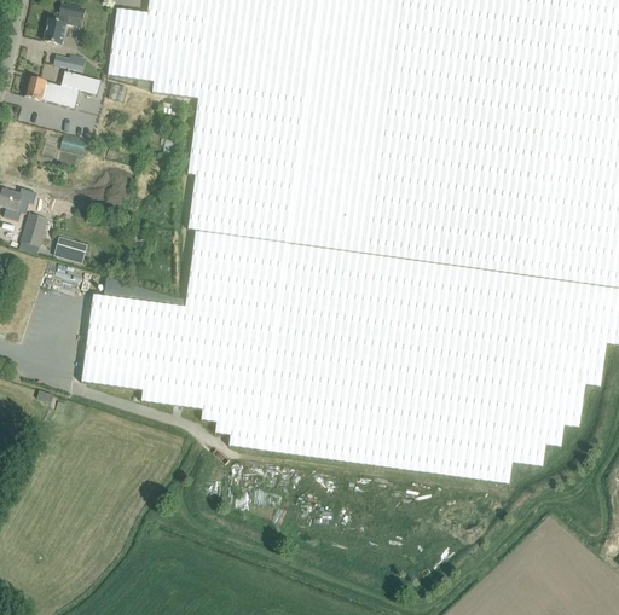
[(93,294),(81,381),(143,389),(142,400),(203,408),(201,418),(217,421),(215,431),(231,434),(229,445),(509,482),(513,460),(543,465),(545,444),(561,446),(565,424),(579,425),(585,383),(601,384),(607,342),(618,343),(618,0),(149,0),(148,10),(117,5),(108,75),(138,79),(154,80),(152,90),(168,93),(198,97),(187,172),(196,173),(189,227),(196,228),(189,283),(185,306),(93,294)]
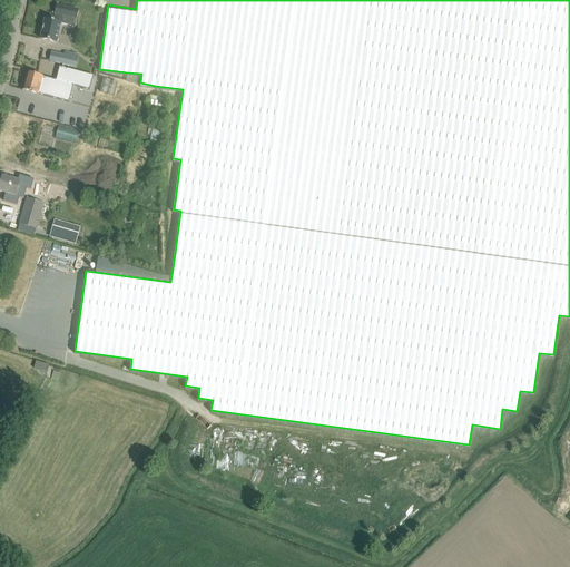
[(40,36),(57,39),(61,20),(76,23),(79,8),(57,2),(55,10),(53,18),(45,16),(40,36)]
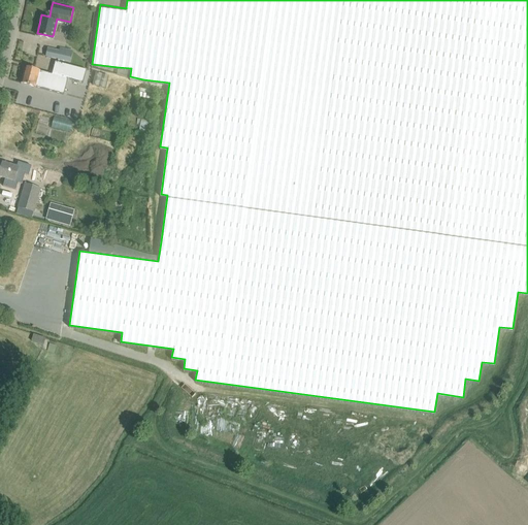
[(46,54),(70,59),(72,48),(60,45),(59,48),(47,46),(46,54)]
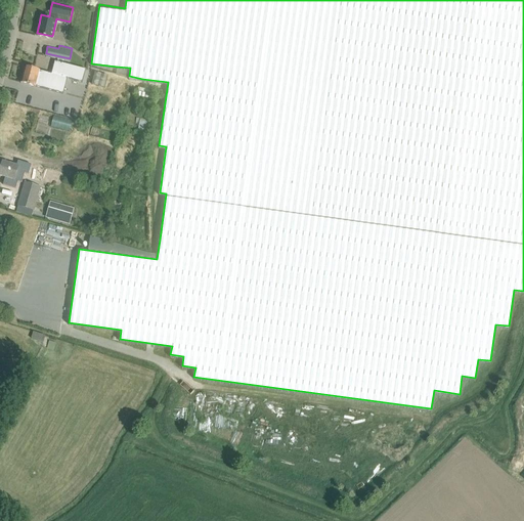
[(60,60),(57,72),(84,79),(87,68),(60,60)]
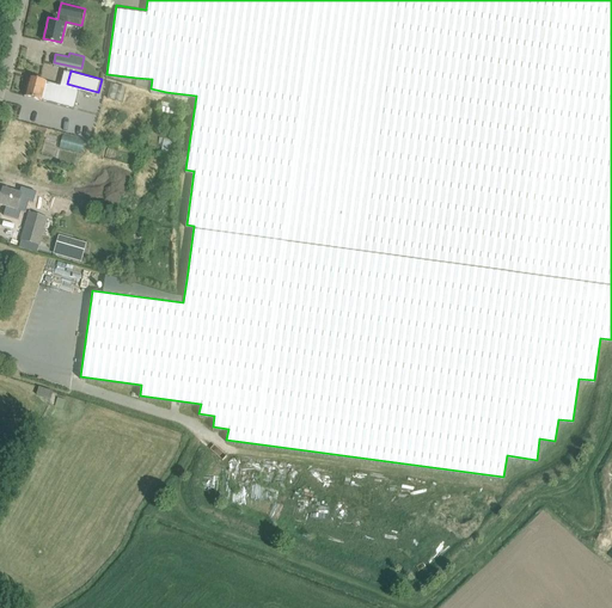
[(42,97),(71,104),(74,93),(44,86),(47,79),(29,74),(24,93),(42,98),(42,97)]
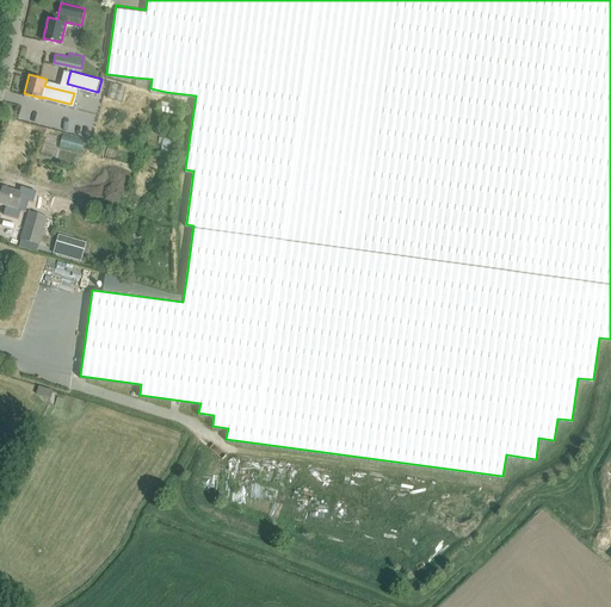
[(59,119),(66,122),(69,112),(62,109),(59,119)]
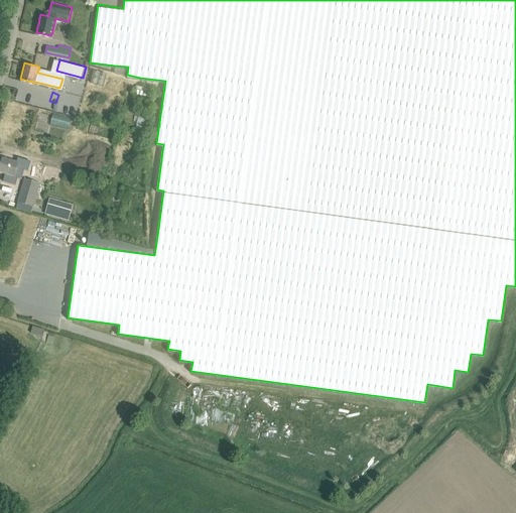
[(136,125),(143,127),(146,115),(138,114),(136,125)]
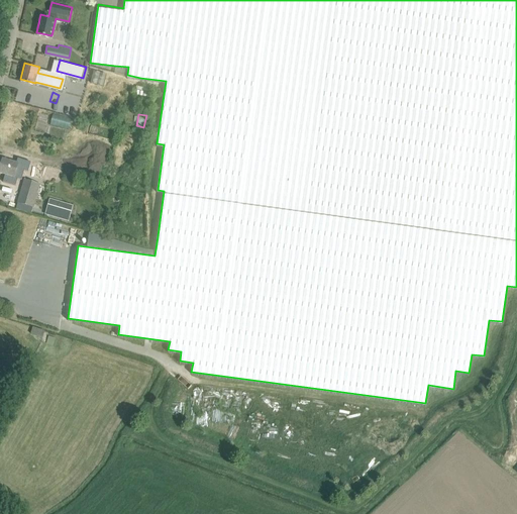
[(5,183),(11,185),(18,162),(2,157),(0,165),(0,170),(7,173),(5,183)]
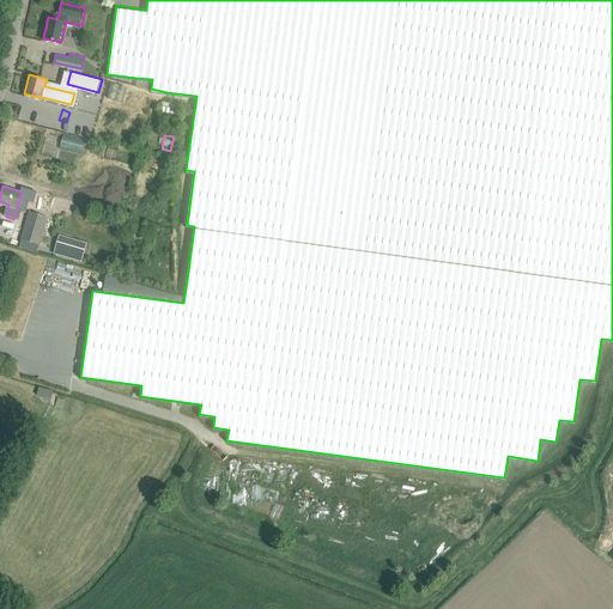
[(20,237),(40,243),(42,232),(48,233),(53,218),(47,215),(29,209),(20,237)]
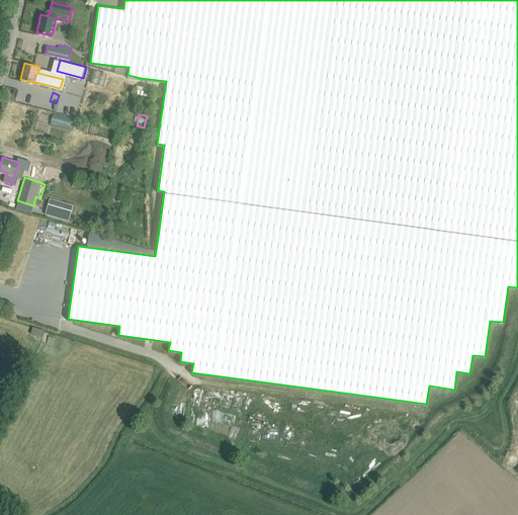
[(46,201),(44,206),(41,212),(65,220),(69,208),(46,201)]
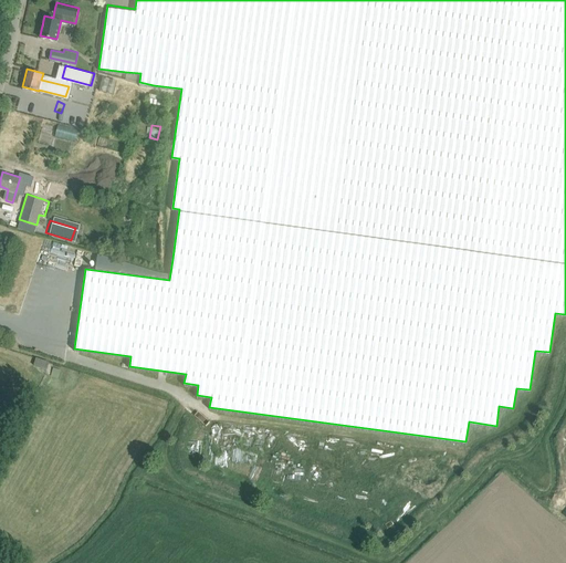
[(34,363),(46,367),(49,361),(37,356),(34,363)]
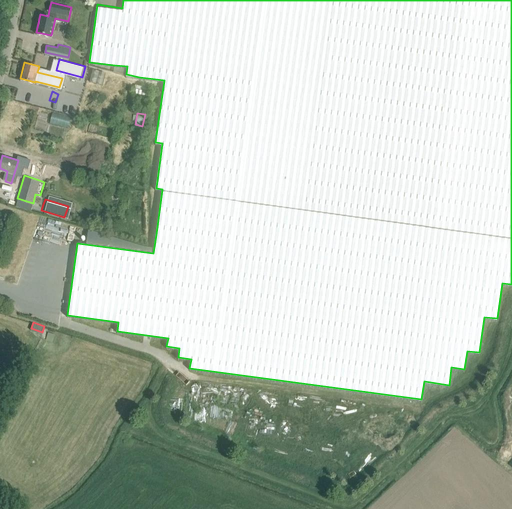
[(55,333),(55,332),(48,330),(46,337),(51,339),(53,339),(53,338),(55,333)]
